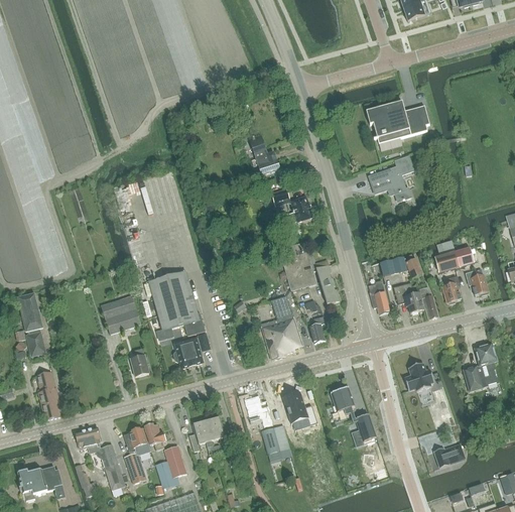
[(420,0),(402,6),(407,20),(430,12),(427,0),(420,0)]
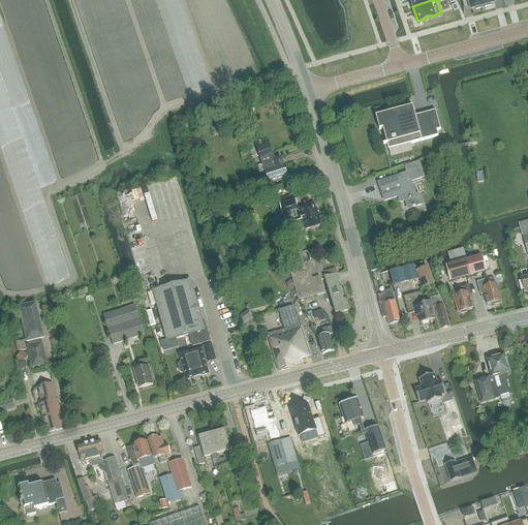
[(378,125),(378,126),(381,125),(385,140),(381,141),(382,142),(385,141),(387,146),(437,132),(435,127),(439,126),(434,106),(411,113),(409,106),(389,112),(386,107),(387,112),(383,114),(377,116),(379,125),(378,125)]
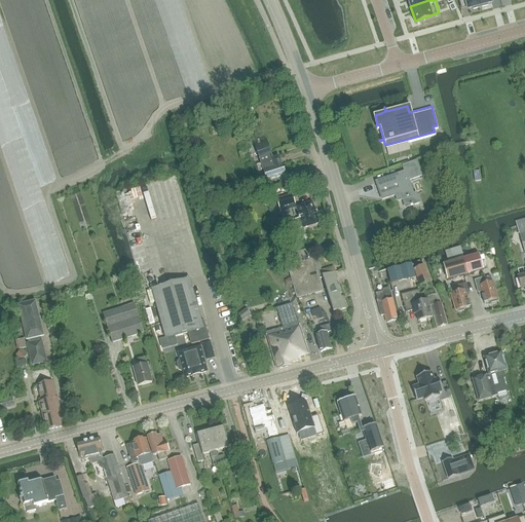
[(253,141),(265,177),(285,171),(278,153),(271,155),(265,137),(253,141)]
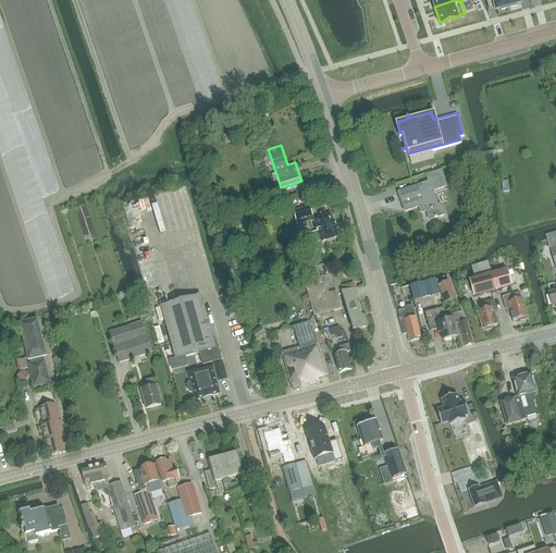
[(428,179),(397,189),(404,207),(418,203),(420,210),(425,208),(429,216),(443,211),(440,199),(435,200),(431,187),(445,182),(440,167),(425,172),(428,179)]
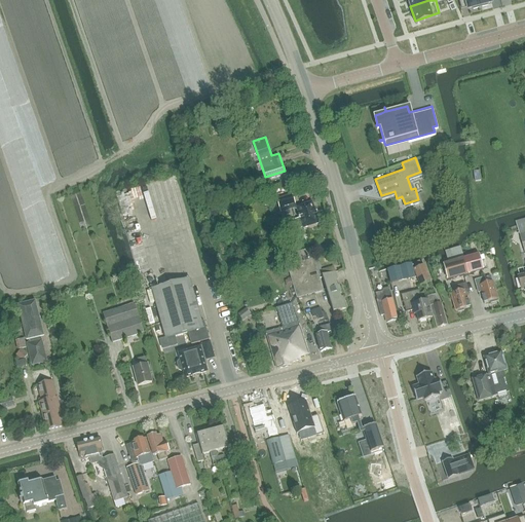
[(157,179),(151,181),(156,196),(162,194),(157,179)]
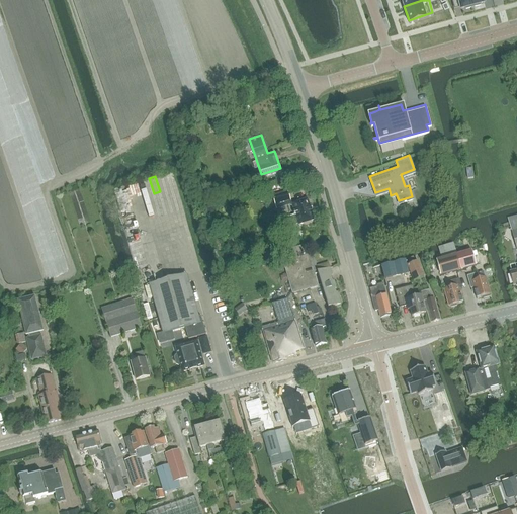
[(125,198),(133,196),(127,181),(120,183),(125,198)]
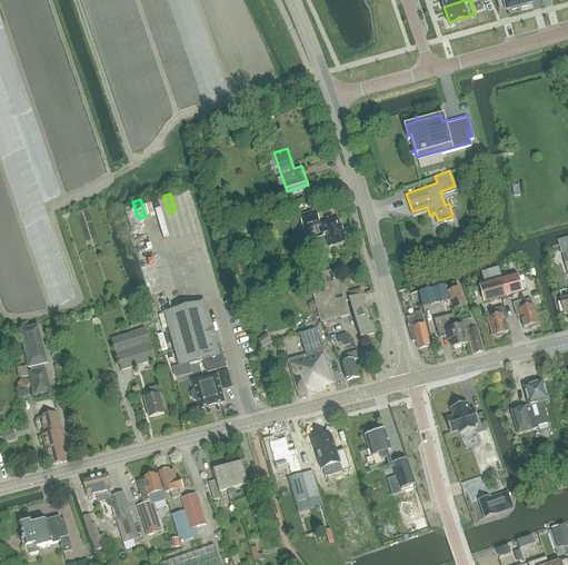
[(315,206),(298,211),(302,226),(319,220),(315,206)]
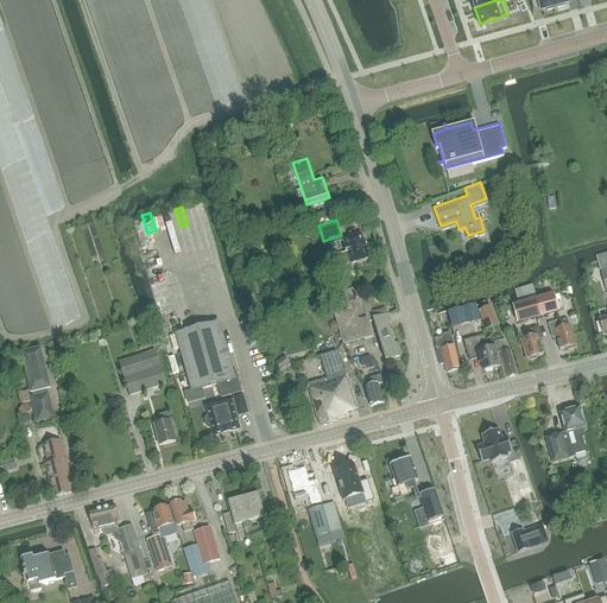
[(346,248),(336,251),(340,262),(349,259),(349,260),(368,253),(365,243),(364,239),(360,229),(341,235),(346,248)]
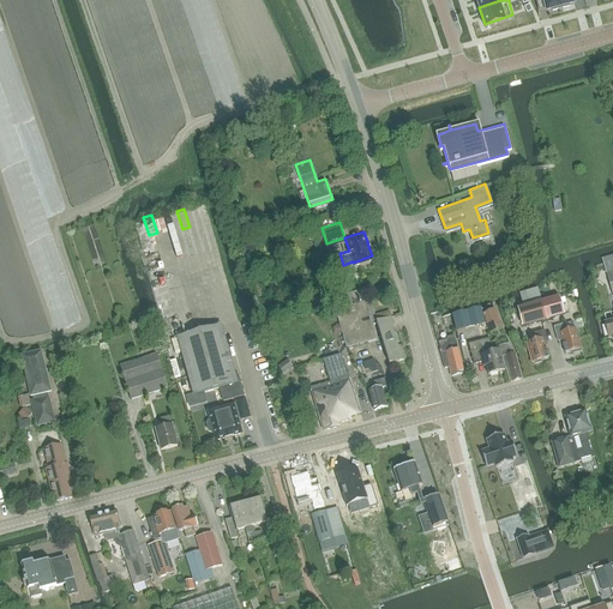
[(564,291),(540,299),(546,315),(569,309),(564,291)]
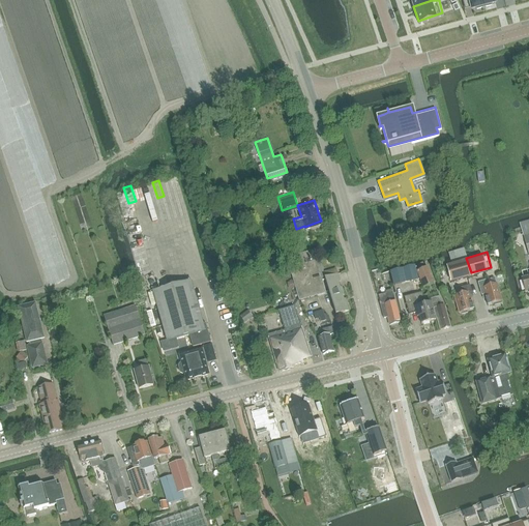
[(289,265),(295,288),(297,294),(298,297),(324,289),(320,278),(324,276),(323,275),(324,275),(322,269),(318,256),(315,257),(289,265)]
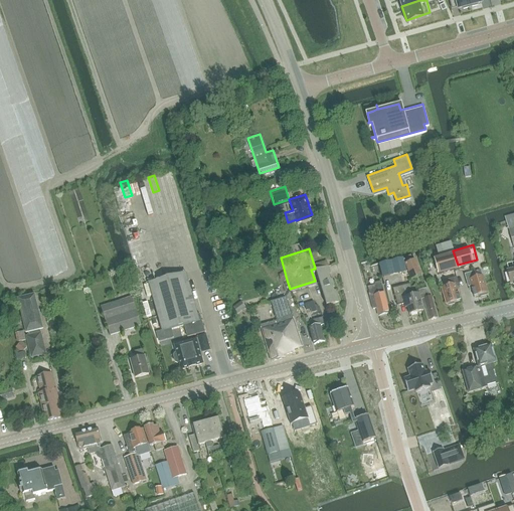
[(458,265),(453,250),(434,256),(438,271),(458,265)]
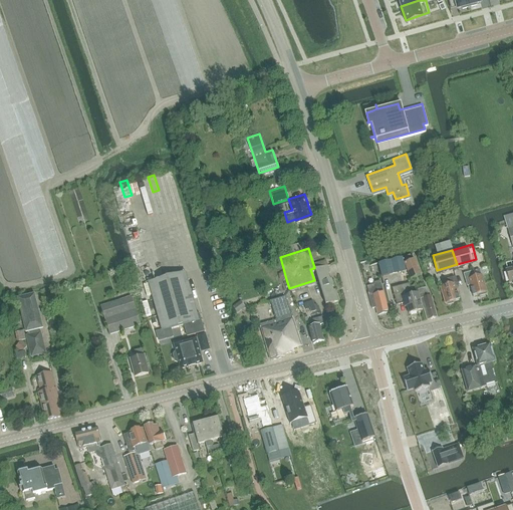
[(377,262),(380,273),(404,267),(401,256),(377,262)]
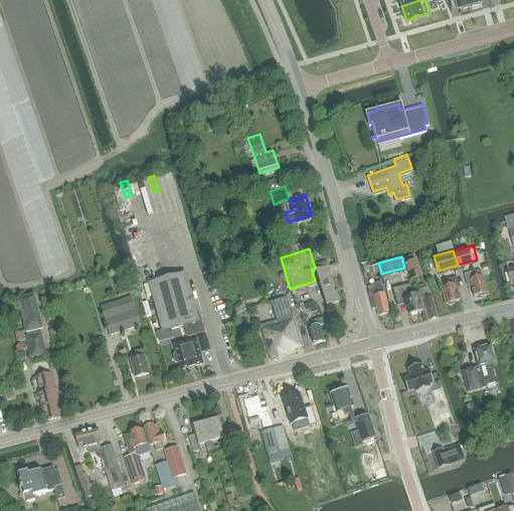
[(414,257),(403,261),(410,276),(414,275),(420,272),(414,257)]
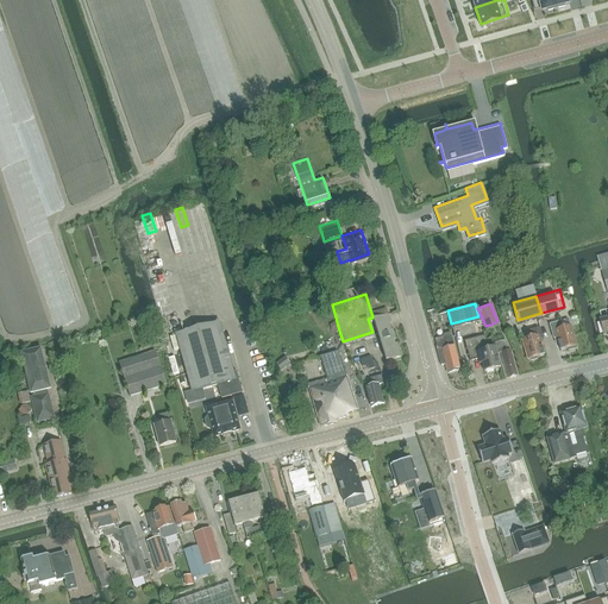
[(371,316),(373,318),(384,358),(400,353),(396,340),(394,340),(393,337),(395,335),(392,326),(390,326),(388,320),(389,320),(387,312),(373,316),(371,316)]
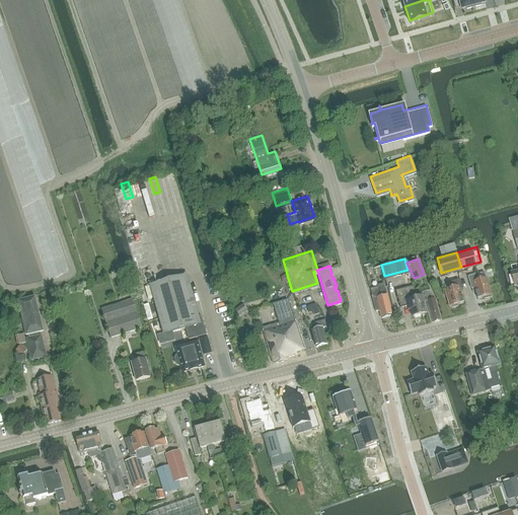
[(476,271),(467,274),(470,286),(473,285),(476,295),(483,294),(483,296),(490,294),(489,292),(491,292),(486,274),(477,277),(476,271)]
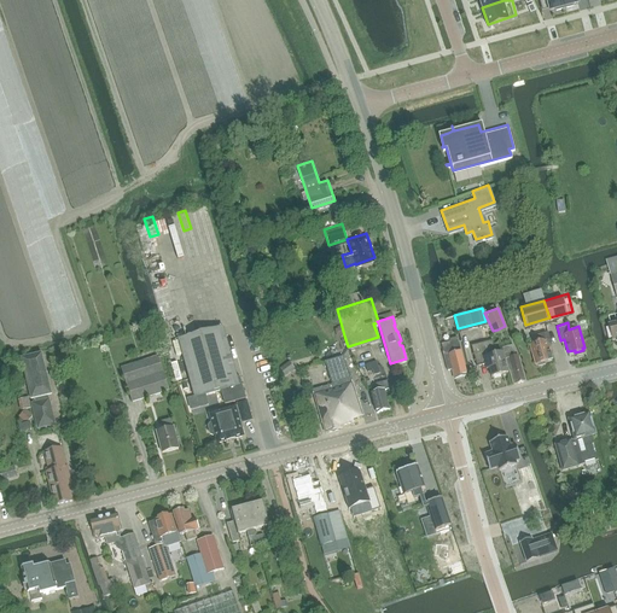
[(192,395),(220,387),(223,401),(244,395),(238,373),(234,374),(221,325),(176,337),(192,395)]
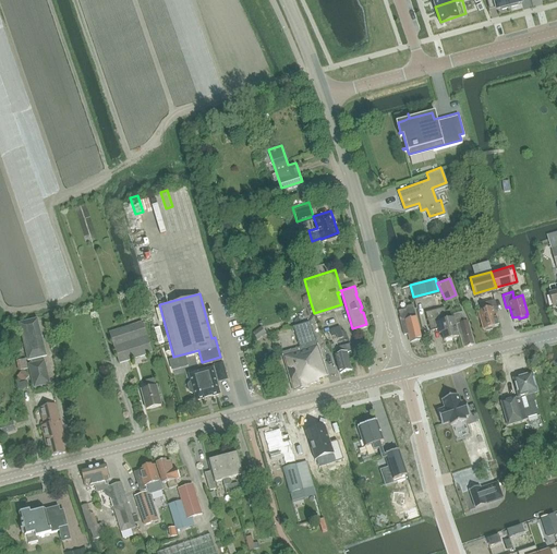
[(485,305),(477,308),(482,326),(484,326),(485,328),(492,326),(491,324),(497,322),(494,311),(497,310),(493,298),(484,300),(485,305)]
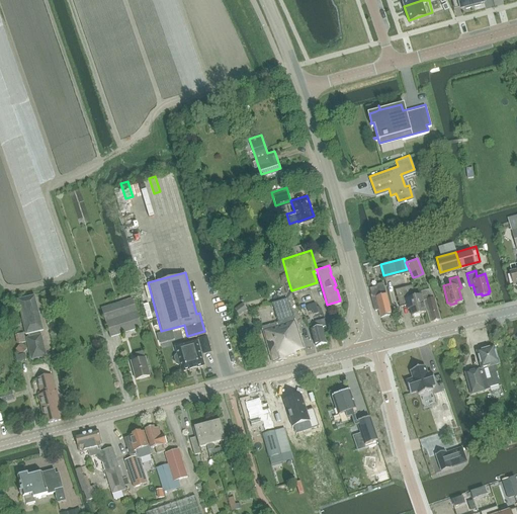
[(373,308),(377,307),(379,314),(391,311),(383,283),(382,281),(368,285),(370,291),(369,292),(373,308)]
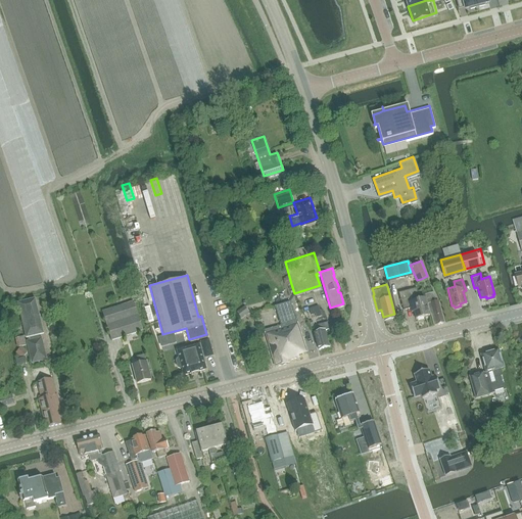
[(419,297),(416,286),(416,285),(398,290),(402,307),(410,304),(411,310),(413,309),(415,316),(429,313),(425,296),(419,297)]
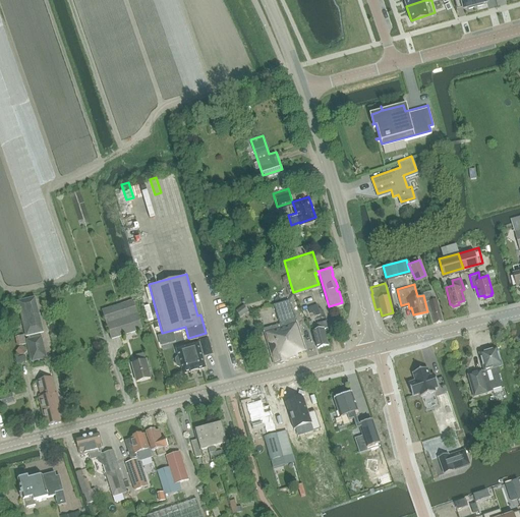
[(423,291),(431,321),(442,319),(435,296),(432,297),(430,288),(423,291)]
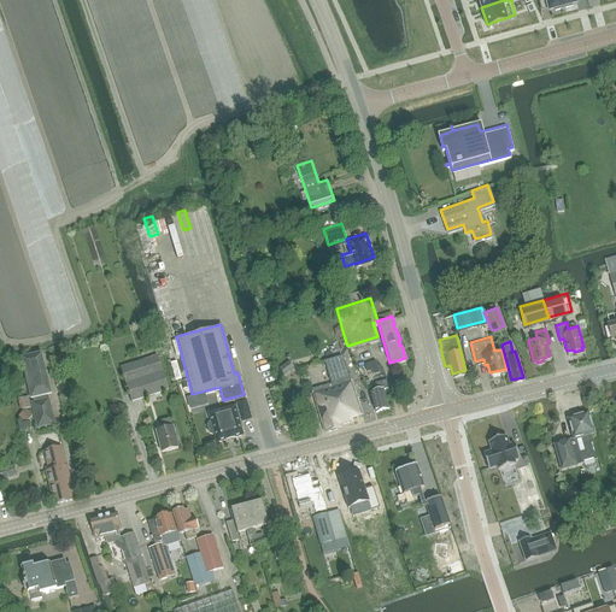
[(21,354),(30,395),(31,395),(33,400),(31,400),(36,423),(53,419),(47,396),(46,396),(45,392),(50,390),(40,349),(21,354)]
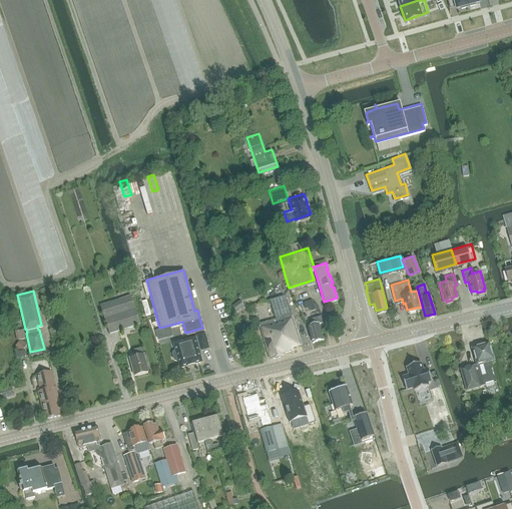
[(133,307),(129,293),(99,303),(104,317),(108,332),(138,322),(133,307)]
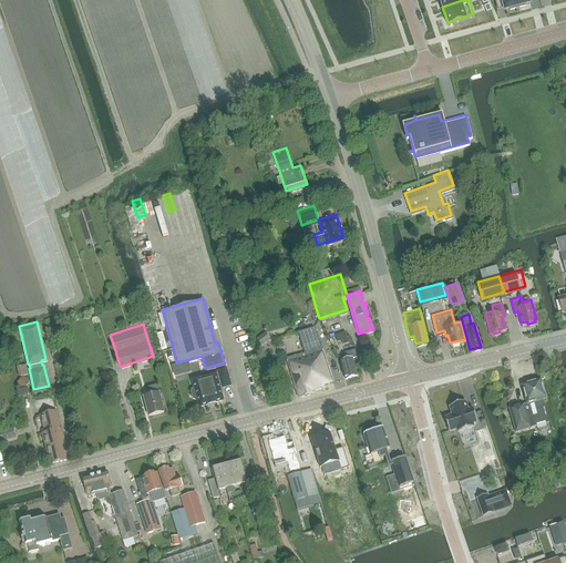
[(285,356),(297,395),(297,396),(312,390),(312,388),(323,385),(322,382),(330,379),(314,324),(297,329),(304,350),(285,356)]
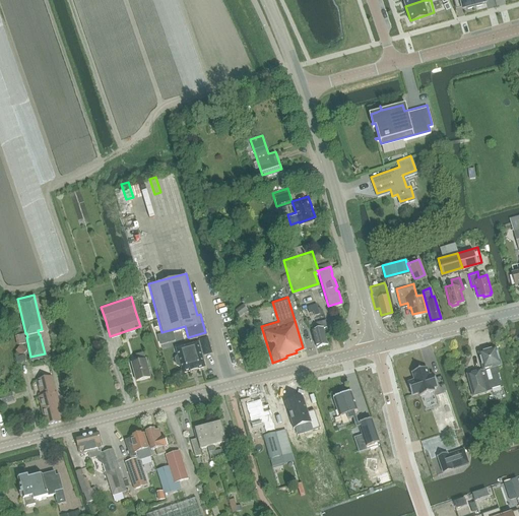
[(233,308),(237,314),(247,306),(243,301),(233,308)]
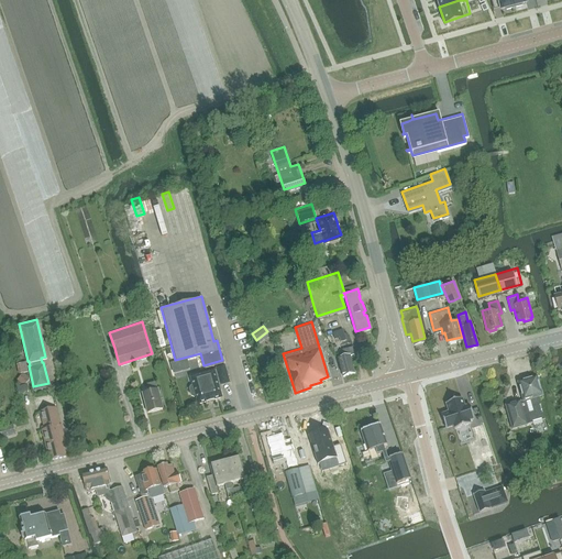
[(333,336),(338,335),(339,338),(344,337),(341,327),(331,330),(333,336)]
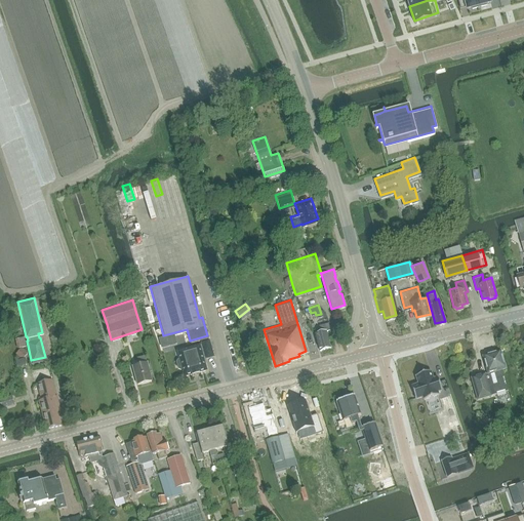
[(329,327),(327,320),(317,323),(319,329),(314,331),(318,348),(330,345),(325,328),(329,327)]
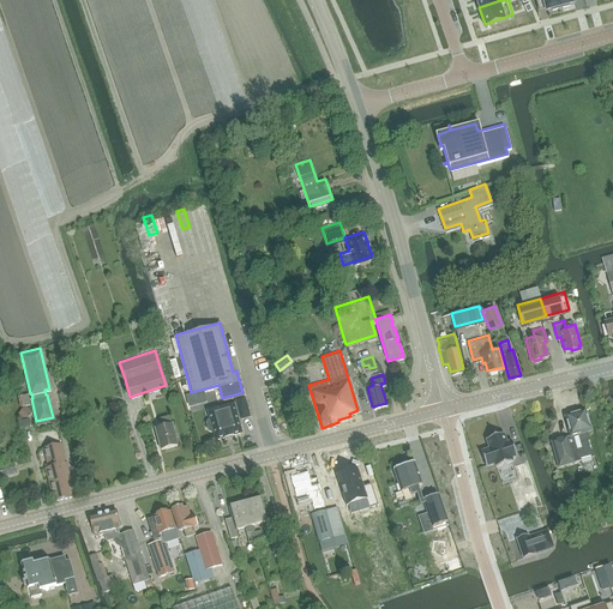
[(248,414),(244,395),(234,398),(235,401),(206,408),(209,417),(206,417),(205,420),(208,427),(210,429),(212,428),(215,436),(223,434),(224,435),(232,433),(232,432),(240,429),(235,414),(239,412),(240,416),(248,414)]
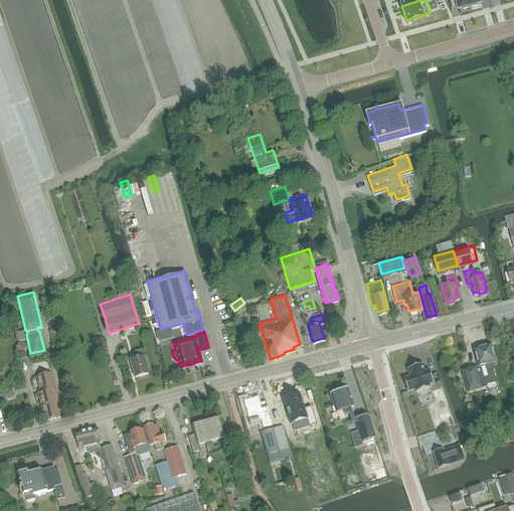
[(473,346),(478,364),(484,383),(496,380),(493,367),(491,359),(495,358),(494,353),(493,353),(490,342),(473,346)]
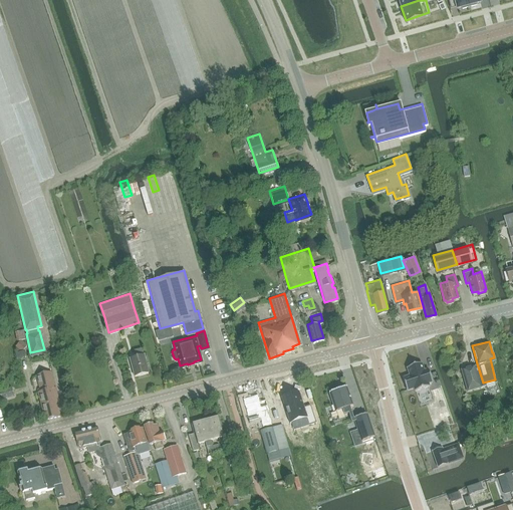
[(133,348),(135,354),(129,356),(134,373),(148,370),(143,352),(142,352),(140,346),(133,348)]
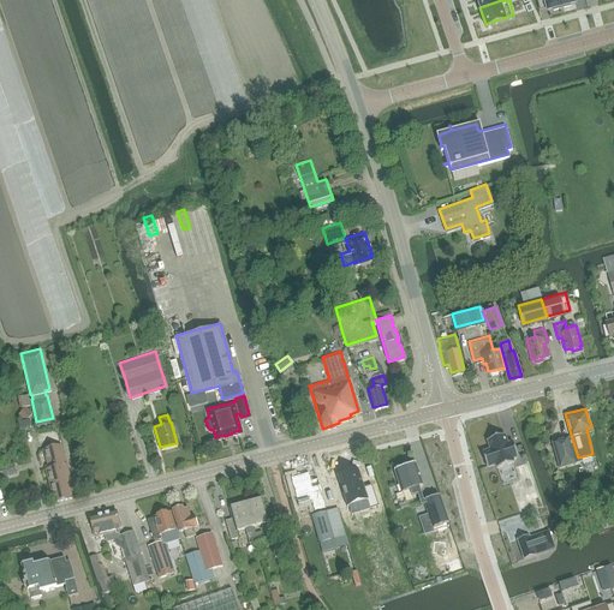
[(504,431),(486,437),(489,446),(481,448),(486,464),(494,461),(495,465),(513,459),(512,455),(517,453),(511,438),(506,440),(504,431)]
